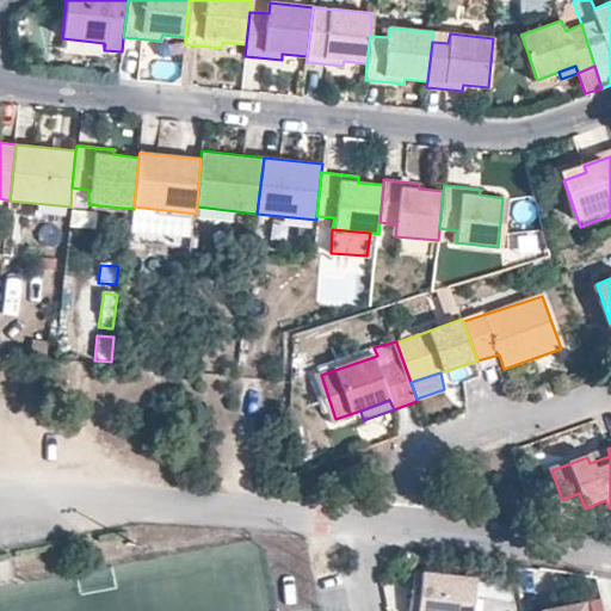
[(610,456),(608,449),(587,457),(590,463),(610,456)]
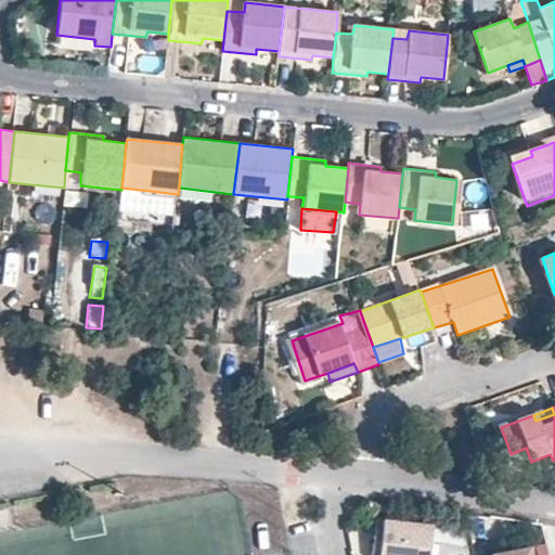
[(388,526),(383,554),(439,554),(442,533),(388,526)]
